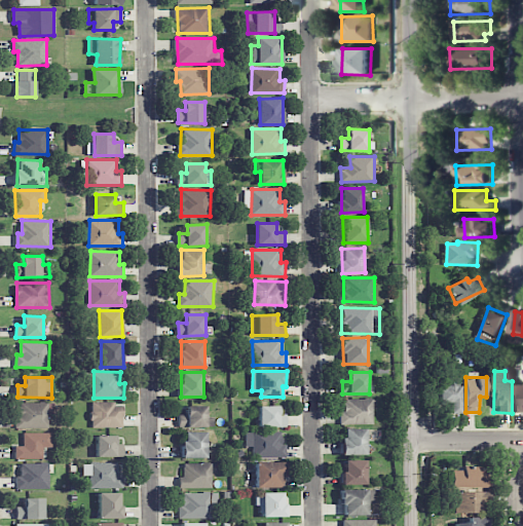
[(450,413),(461,413),(460,381),(440,382),(440,402),(450,402),(450,413)]
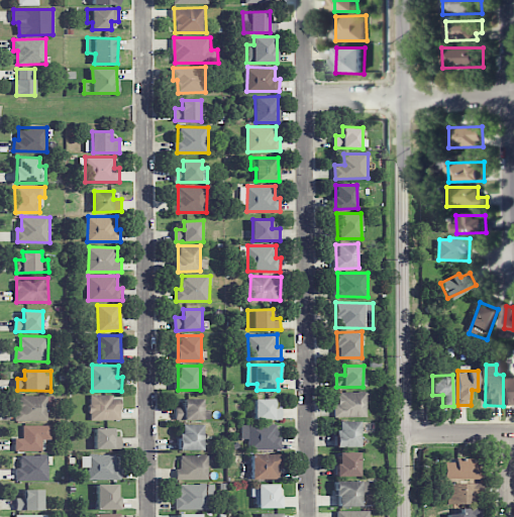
[(340,391),(340,404),(335,404),(335,415),(369,416),(369,392),(340,391)]
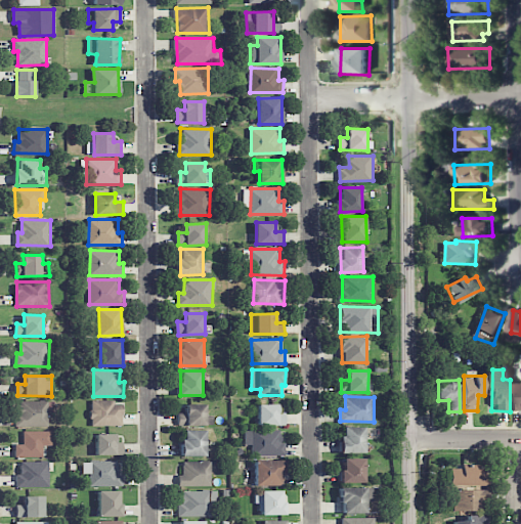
[(124,404),(116,404),(116,399),(91,400),(92,426),(124,425),(124,404)]
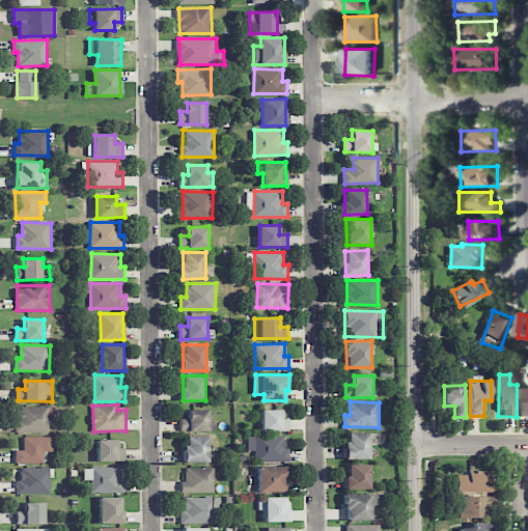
[(18,432),(50,431),(50,406),(18,407),(18,432)]
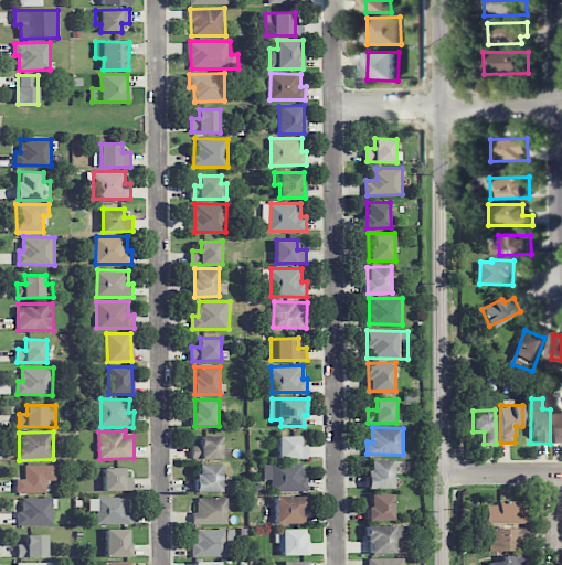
[(224,458),(223,435),(203,436),(203,445),(194,445),(194,459),(224,458)]
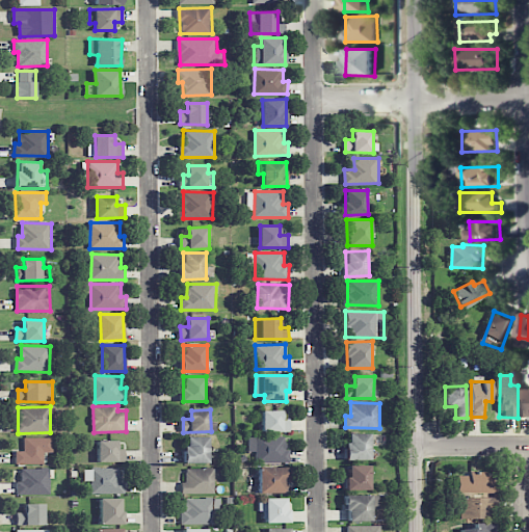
[(283,409),(263,410),(264,432),(291,431),(291,418),(283,419),(283,409)]
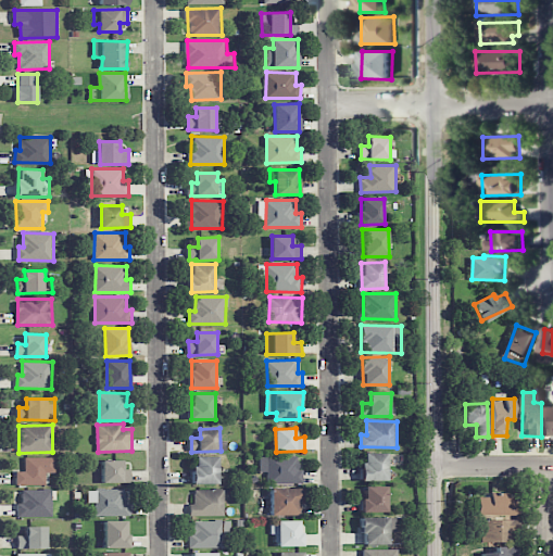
[(389,480),(388,453),(364,453),(364,481),(389,480)]
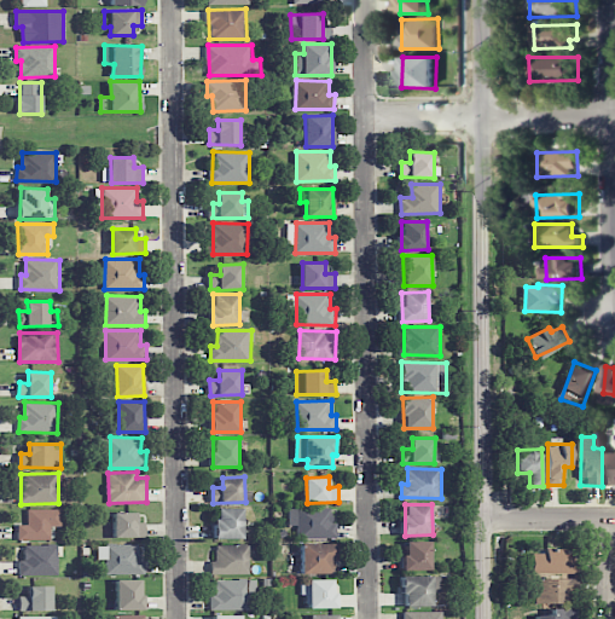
[(244,508),(216,508),(218,539),(244,538),(244,508)]
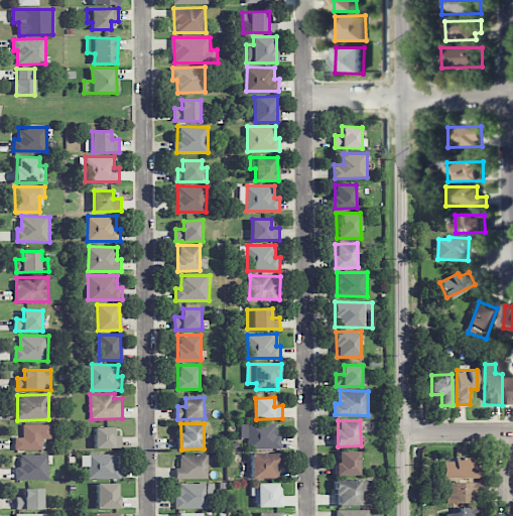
[(282,447),(282,435),(278,435),(278,423),(243,423),(243,438),(250,438),(249,446),(282,447)]
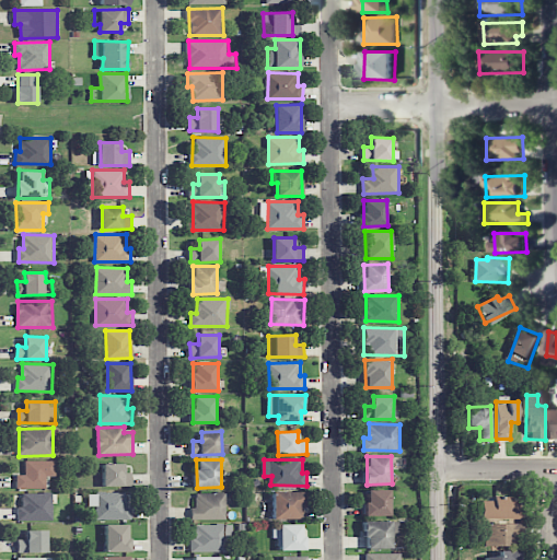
[(56,461),(26,461),(26,475),(18,475),(19,489),(48,488),(47,476),(56,476),(56,461)]
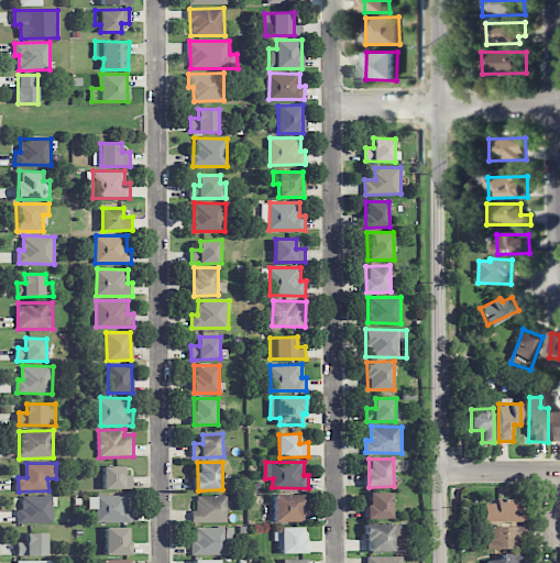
[(133,489),(134,475),(124,475),(124,466),(105,465),(103,488),(133,489)]
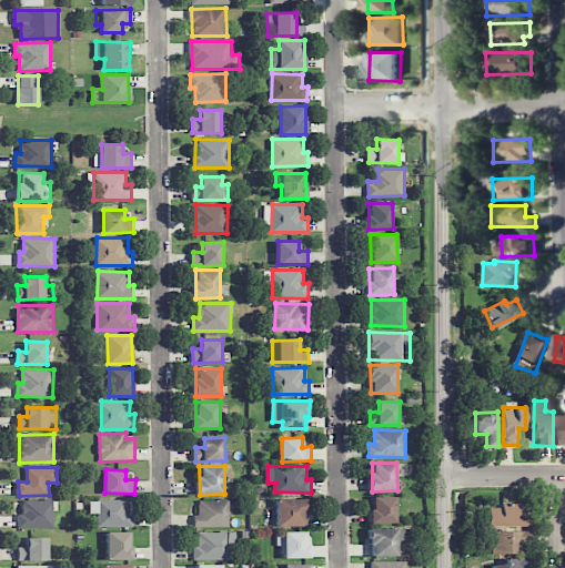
[(396,496),(372,497),(373,523),(396,523),(396,496)]
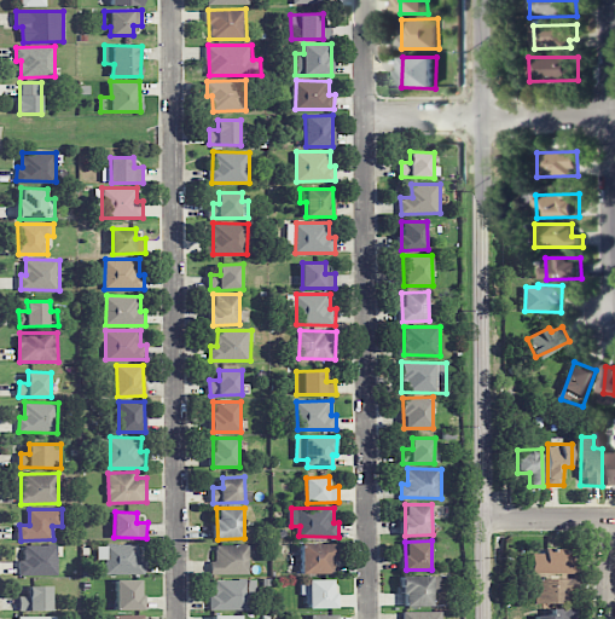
[(108,572),(146,573),(146,559),(140,559),(141,544),(108,543),(108,572)]
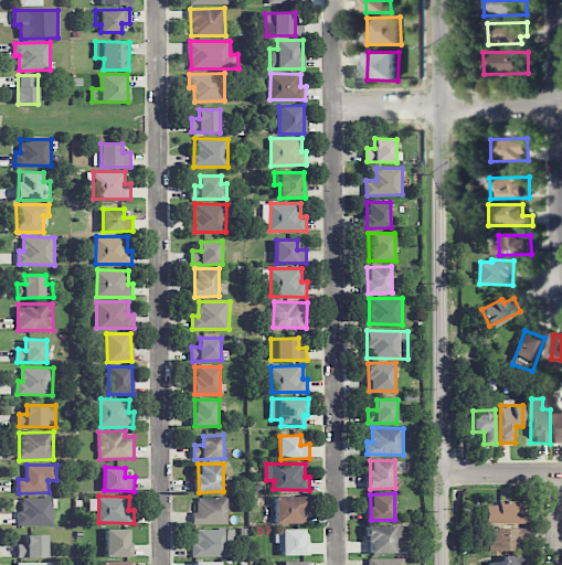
[(276,524),(305,523),(304,512),(308,512),(308,496),(276,497),(276,524)]
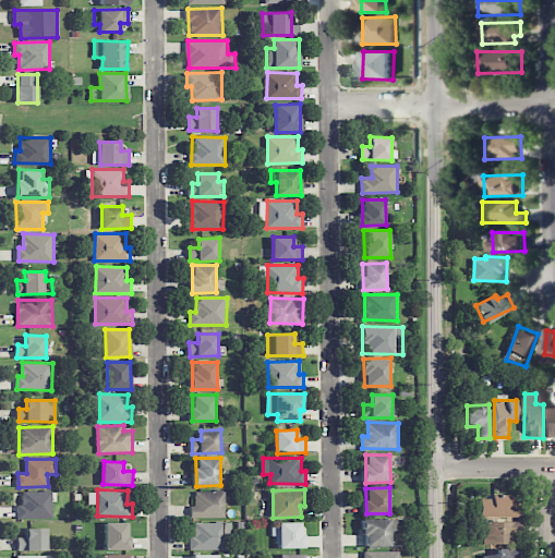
[(53,519),(53,492),(23,490),(23,506),(19,506),(19,518),(53,519)]
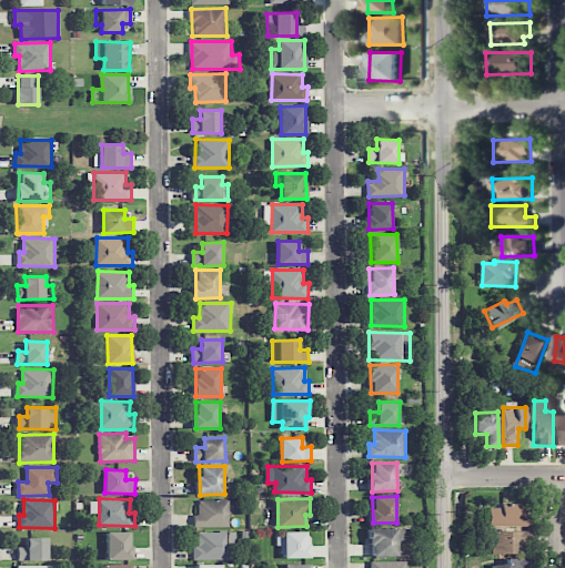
[(195,527),(231,527),(231,499),(200,499),(200,514),(195,514),(195,527)]
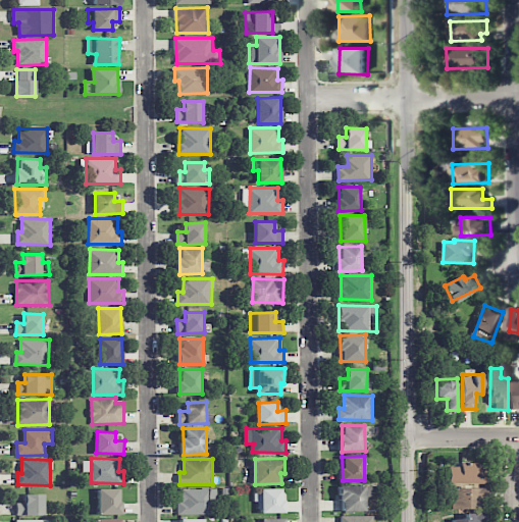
[(451,486),(488,485),(488,471),(480,472),(480,462),(462,463),(462,466),(451,467),(451,486)]
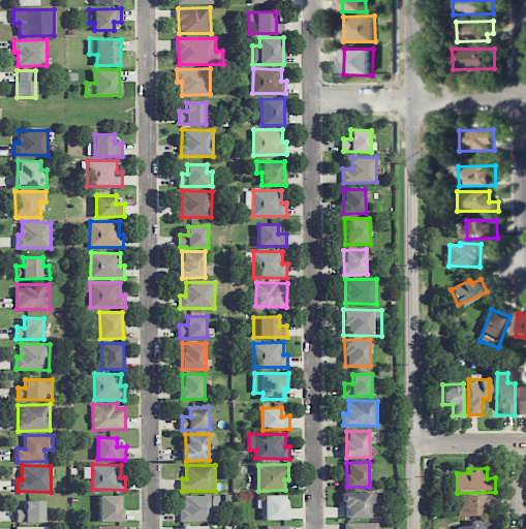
[(346,519),(371,518),(370,504),(378,504),(377,491),(346,492),(346,519)]
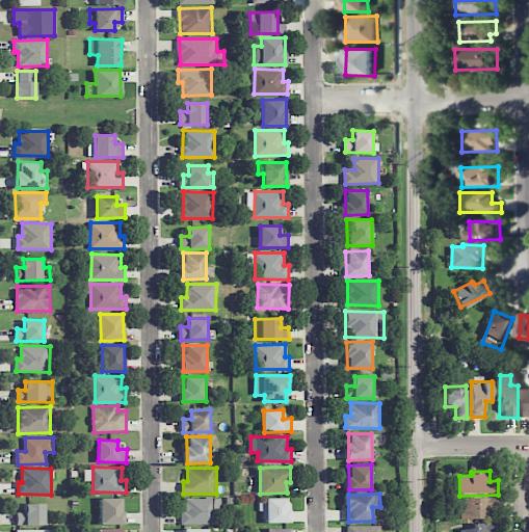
[(463,519),(495,517),(494,497),(463,498),(463,519)]
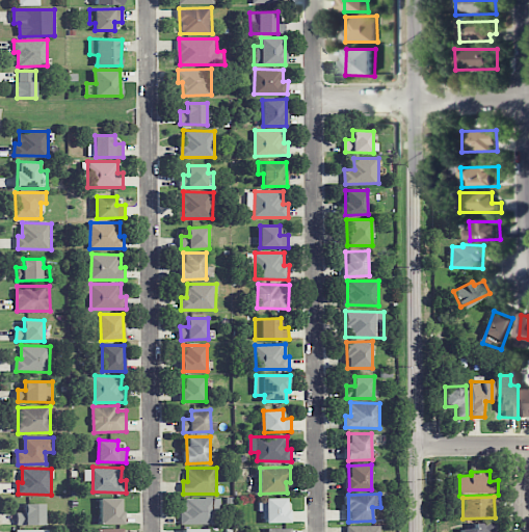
[(125,524),(125,498),(101,498),(101,524),(125,524)]
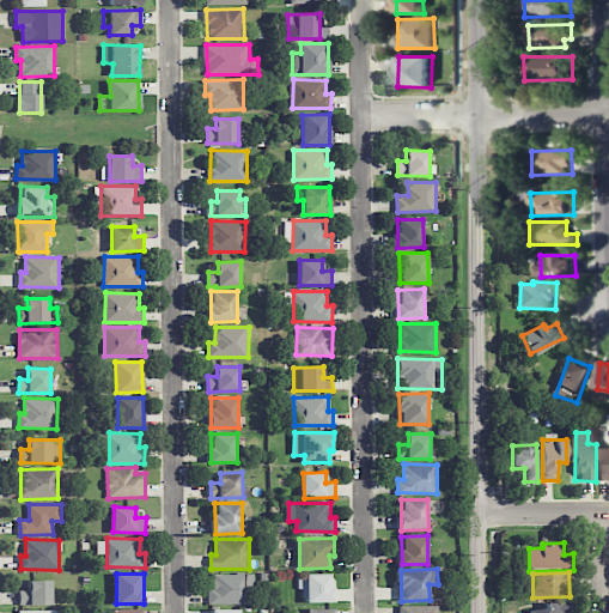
[(256,574),(212,574),(212,601),(248,602),(249,589),(255,589),(256,574)]
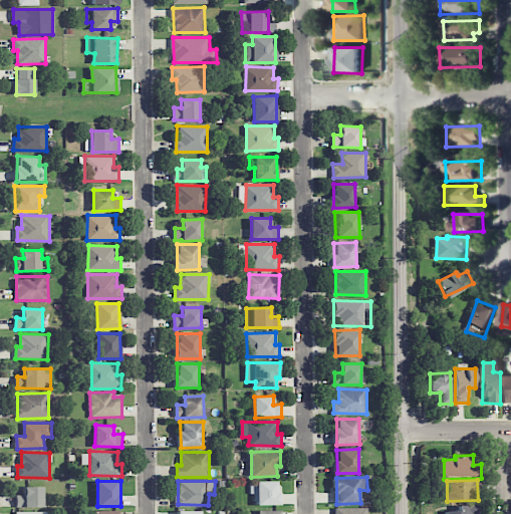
[(279,505),(279,482),(251,482),(251,494),(256,494),(256,505),(279,505)]
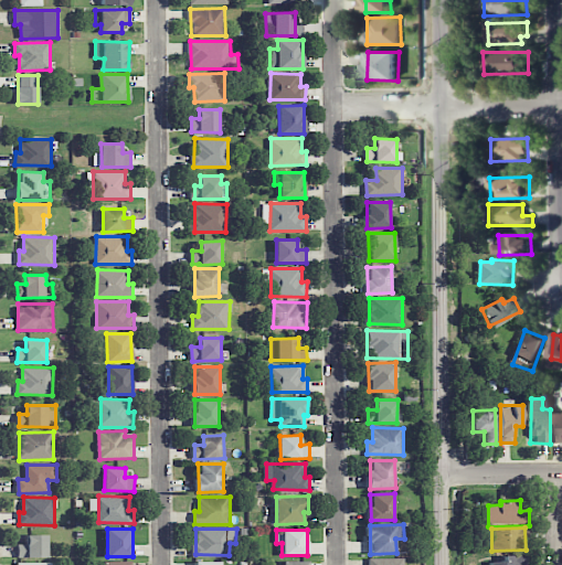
[(18,557),(48,557),(49,534),(28,534),(28,544),(19,544),(18,557)]
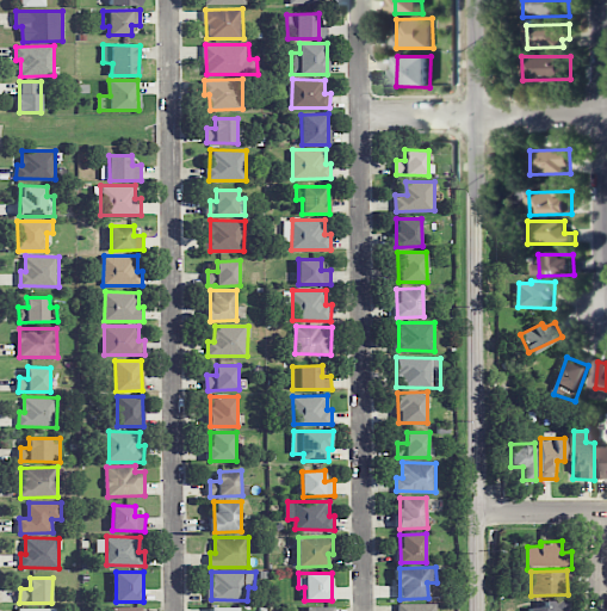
[(532,610),(564,610),(565,610),(571,610),(571,599),(546,600),(546,606),(532,608),(532,610)]
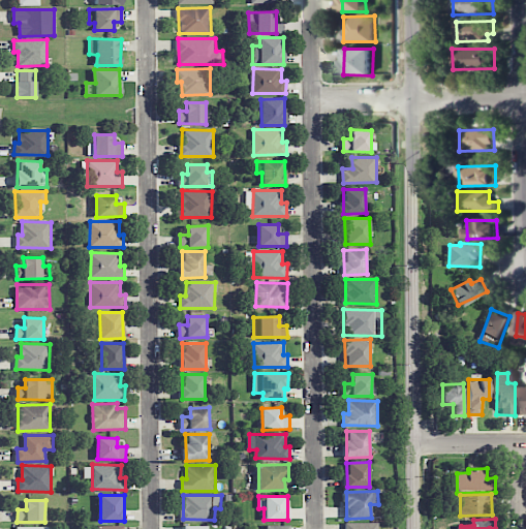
All buildings are outlined.
